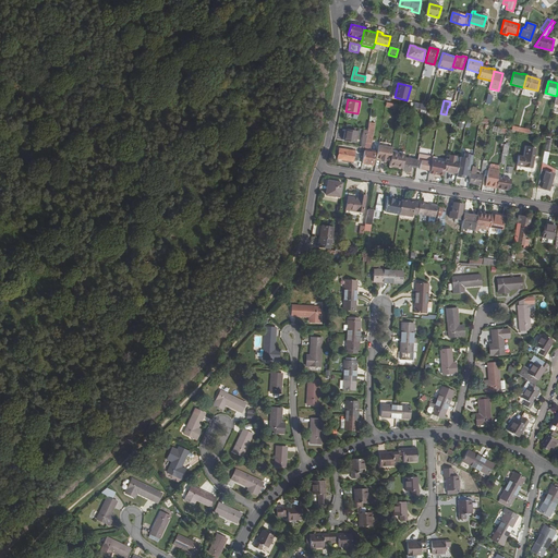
[(367,131),(365,142),(372,143),(375,124),(368,123),(367,131)]
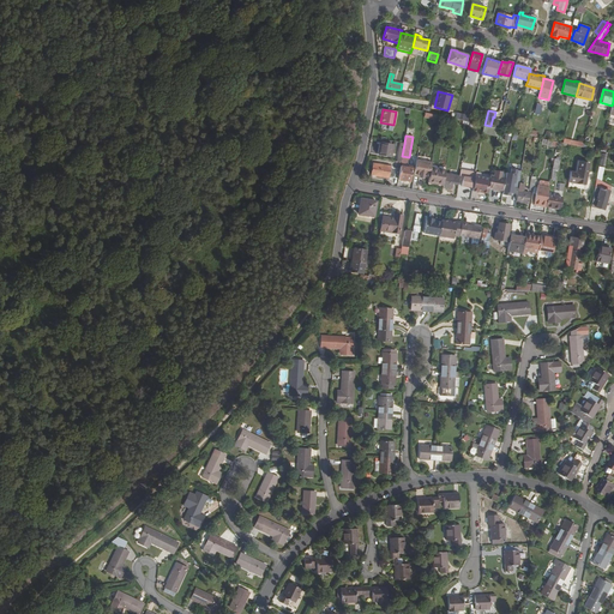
[(392,145),(381,143),(379,155),(391,157),(392,145)]
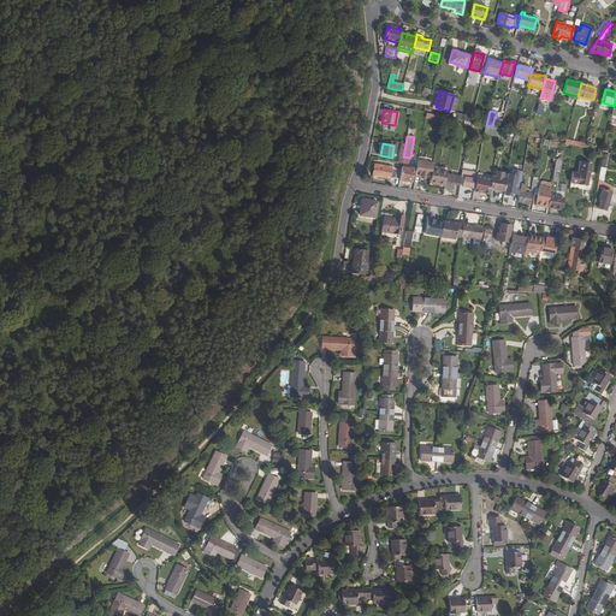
[(432,164),(418,161),(415,178),(420,178),(420,181),(430,183),(432,169),(432,164)]
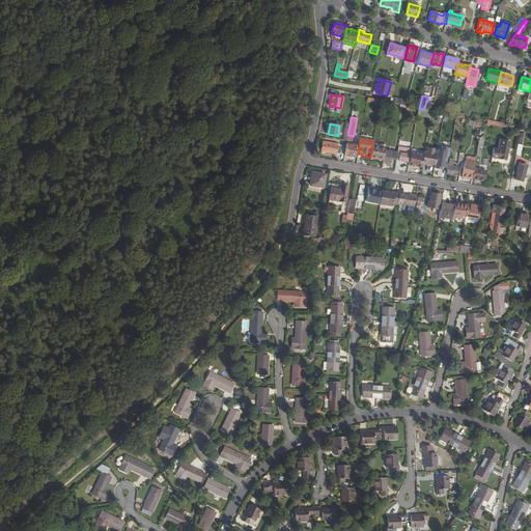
[(509,142),(500,140),(499,149),(494,148),(492,158),(506,160),(509,142)]
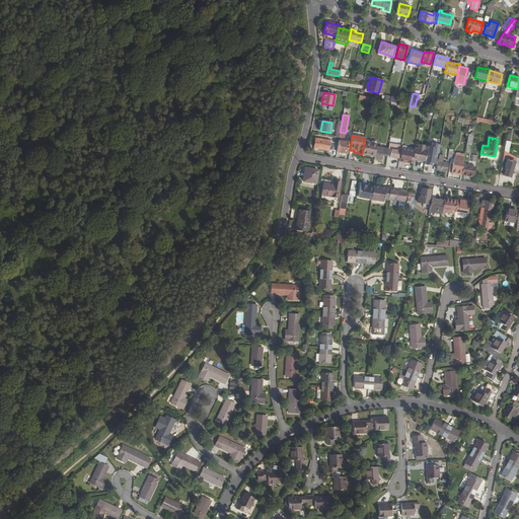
[(329,141),(315,138),(313,148),(328,150),(334,150),(335,143),(329,142),(329,141)]
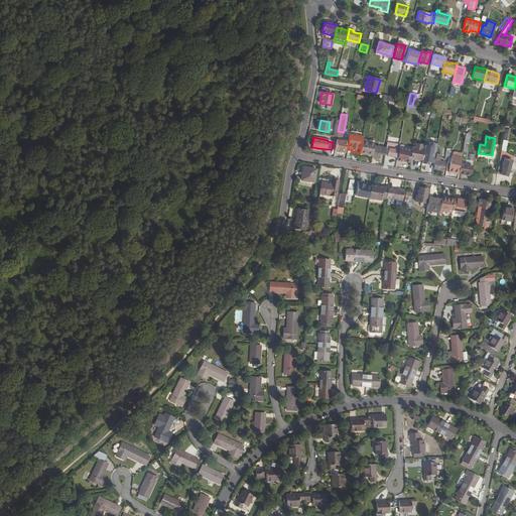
[(337,140),(335,151),(345,153),(347,141),(337,140)]
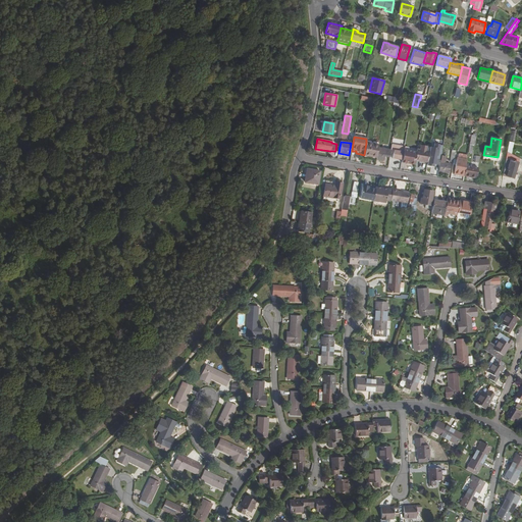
[(364,155),(376,157),(378,148),(378,145),(366,143),(364,155)]
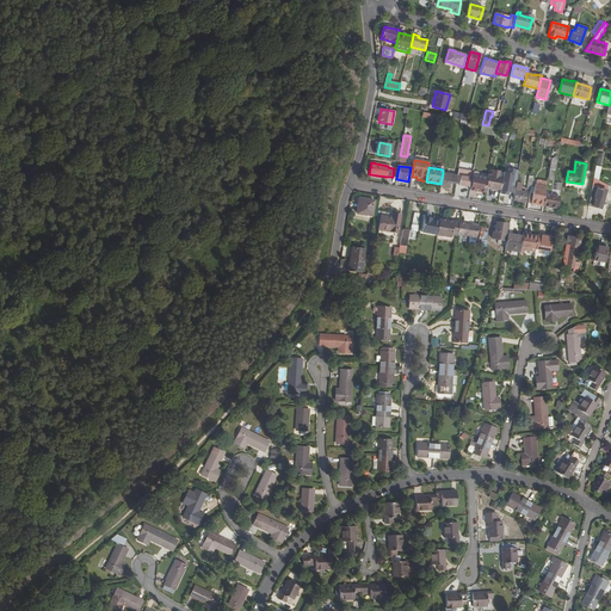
[(460,185),(470,187),(471,178),(473,171),(458,168),(457,176),(457,178),(461,179),(460,185)]
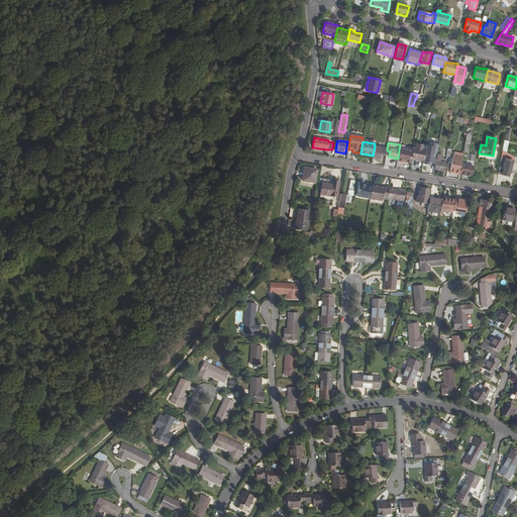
[(426,145),(423,161),(423,164),(429,165),(429,163),(431,163),(432,158),(436,159),(437,154),(439,144),(435,143),(430,142),(430,145),(426,145)]
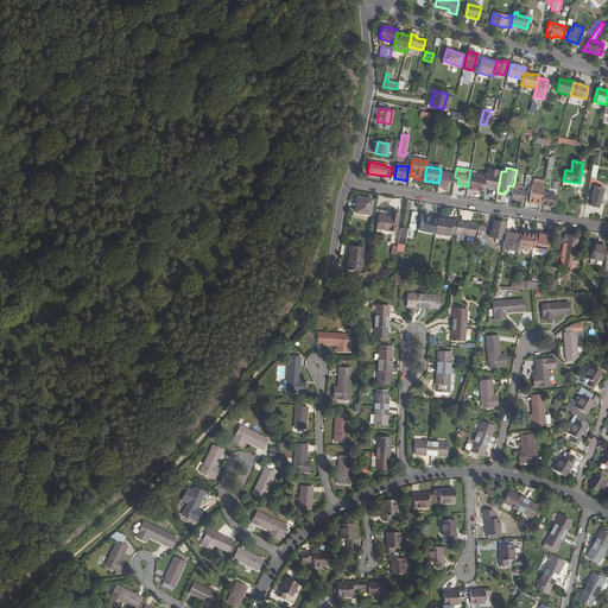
[(441,172),(438,183),(438,185),(448,188),(448,182),(454,183),(455,177),(455,175),(441,172)]
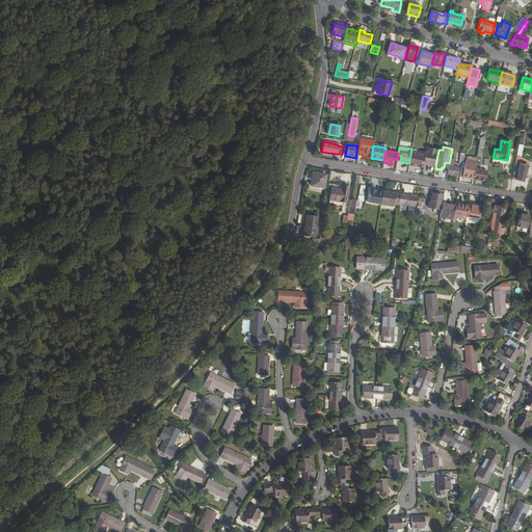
[(424,157),(423,163),(435,165),(436,158),(437,155),(425,153),(424,157)]
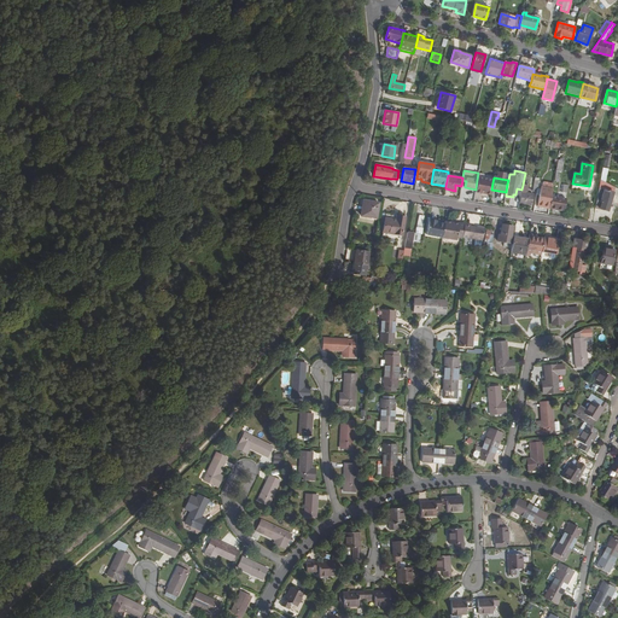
[(476,190),(476,192),(490,196),(491,190),(493,182),(477,180),(476,190)]
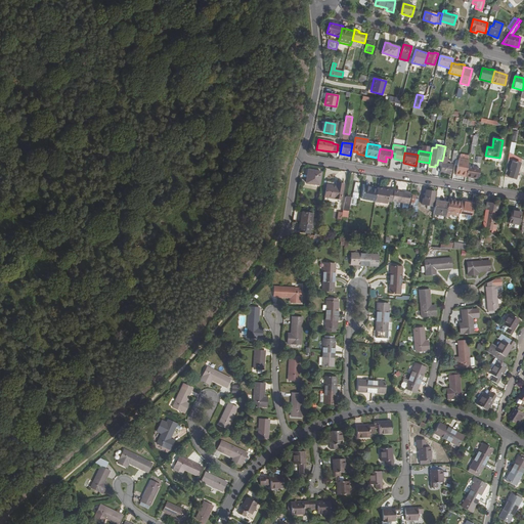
[(509,153),(505,176),(515,179),(516,175),(518,175),(519,173),(517,172),(521,159),(509,153)]
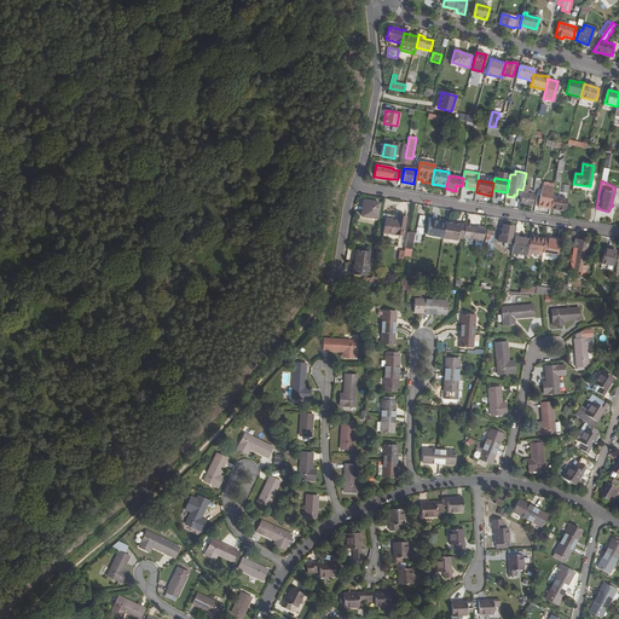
[(522,190),(520,203),(532,206),(534,194),(527,192),(528,185),(524,185),(522,190)]
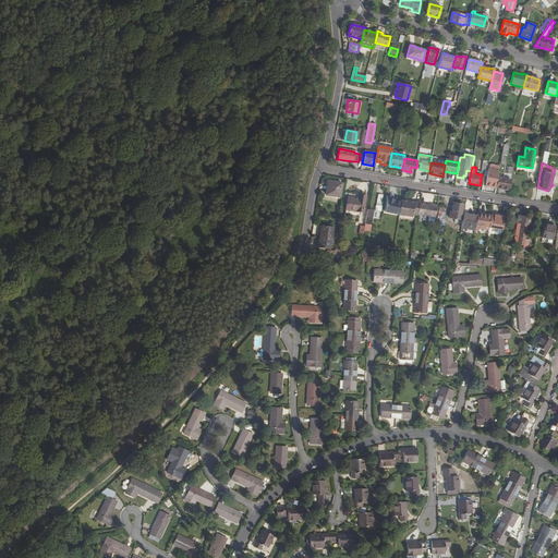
[(485,186),(496,189),(496,187),(498,177),(499,170),(489,169),(489,171),(485,170),(485,173),(483,184),(485,185),(485,186)]
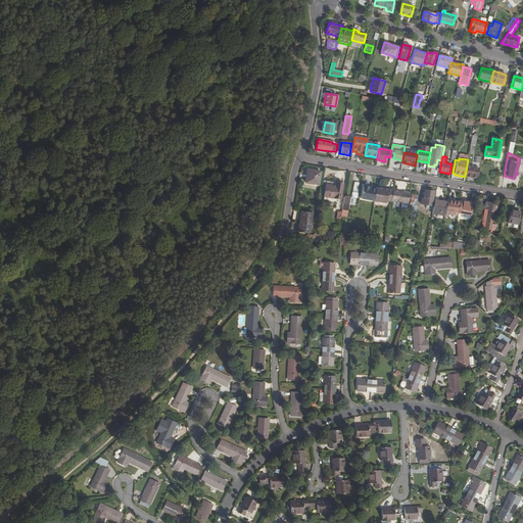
[(467,165),(465,176),(472,177),(472,178),(475,179),(476,168),(467,165)]
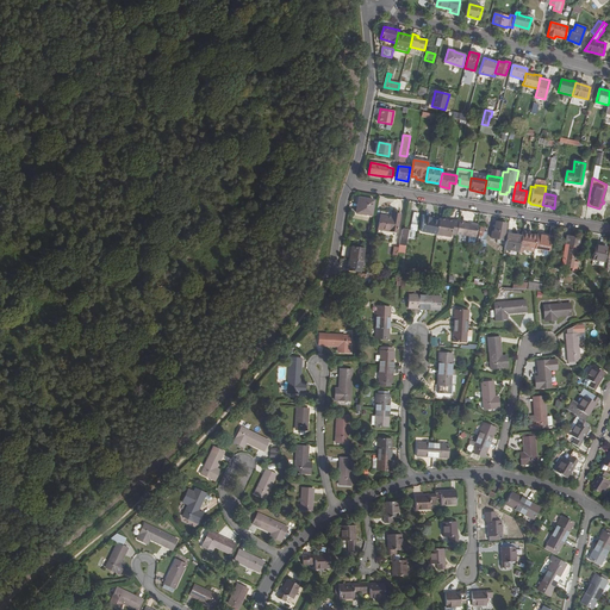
[(374,200),(359,198),(356,212),(361,213),(362,212),(372,213),(374,200)]
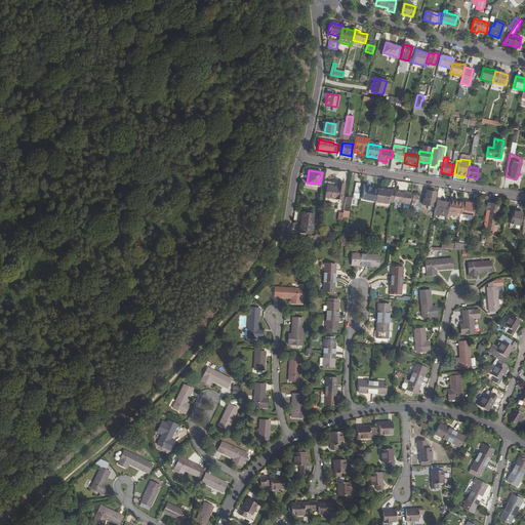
[(336,187),(327,186),(325,197),(341,200),(345,185),(337,184),(336,187)]
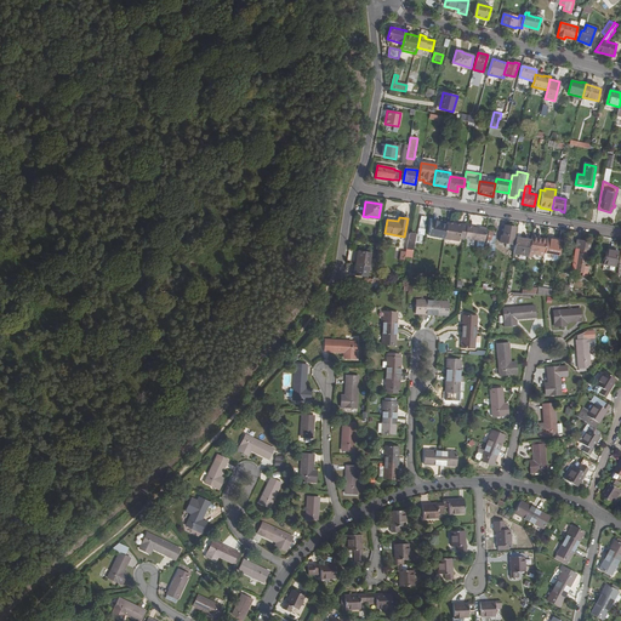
[(428,237),(444,239),(446,224),(439,223),(439,222),(431,221),(428,237)]
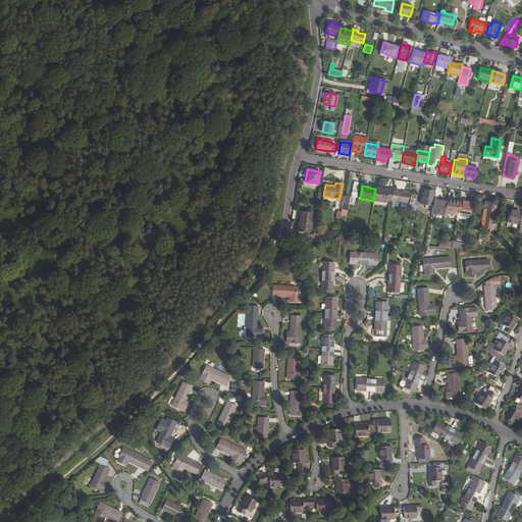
[(375,189),(373,201),(385,203),(386,201),(389,202),(390,200),(392,191),(392,189),(388,189),(387,189),(387,190),(382,189),(382,188),(375,187),(375,189)]
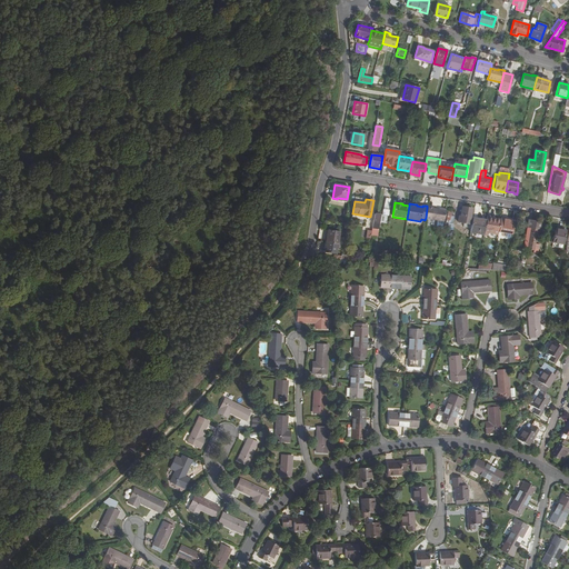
[(472,209),(462,207),(460,216),(459,216),(458,222),(463,223),(471,225),(472,218),(471,218),(472,209)]
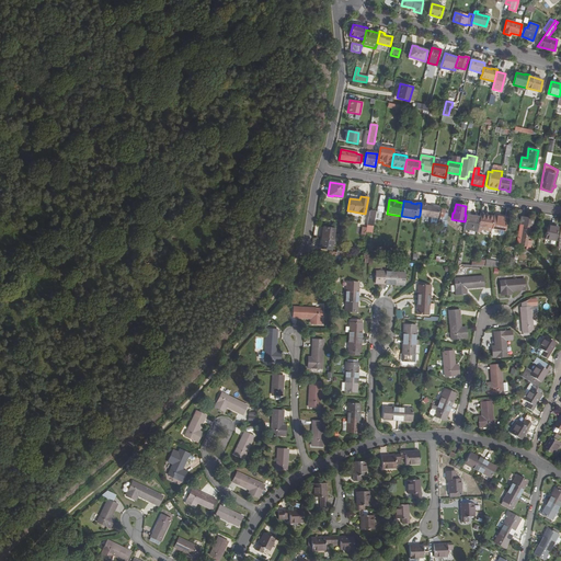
[(421,205),(420,215),(432,217),(437,218),(439,208),(433,207),(433,206),(427,205),(426,206),(421,205)]
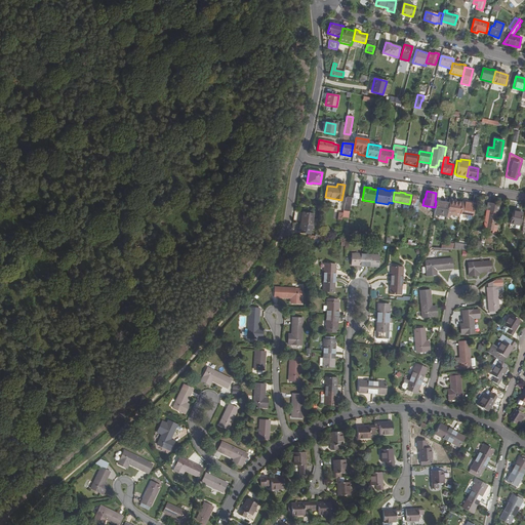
[(344,213),(342,216),(348,217),(349,211),(350,205),(357,206),(358,199),(353,198),(347,197),(346,203),(345,203),(344,213)]
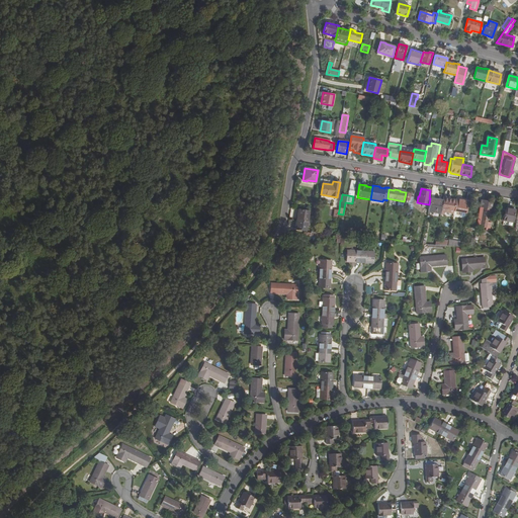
[(442,200),(441,211),(453,213),(454,211),(455,200),(449,199),(447,199),(447,197),(443,197),(442,200)]
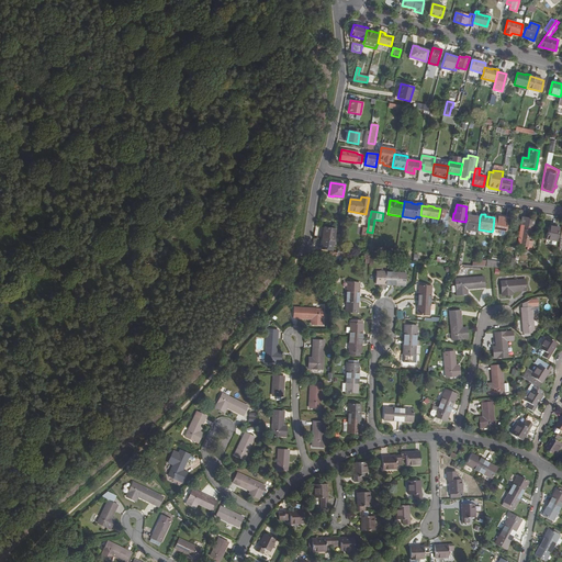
[(465,225),(464,229),(478,232),(479,229),(480,217),(467,215),(465,222),(465,225)]
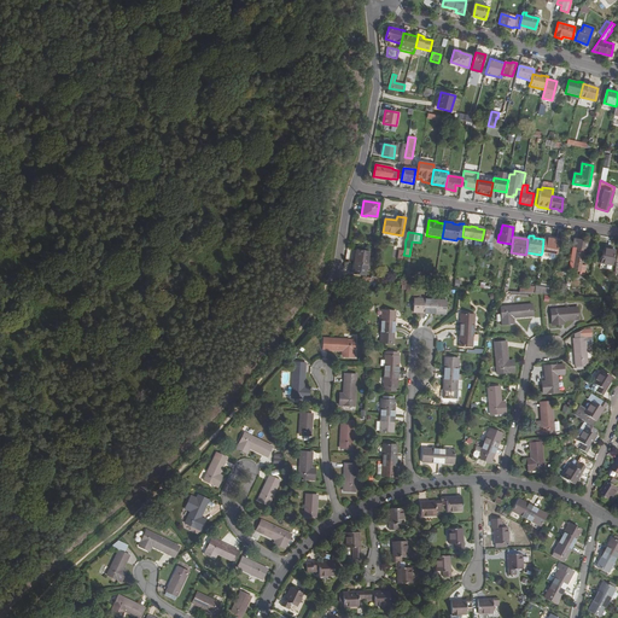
[(543,239),(542,252),(557,255),(559,240),(543,238),(543,239)]
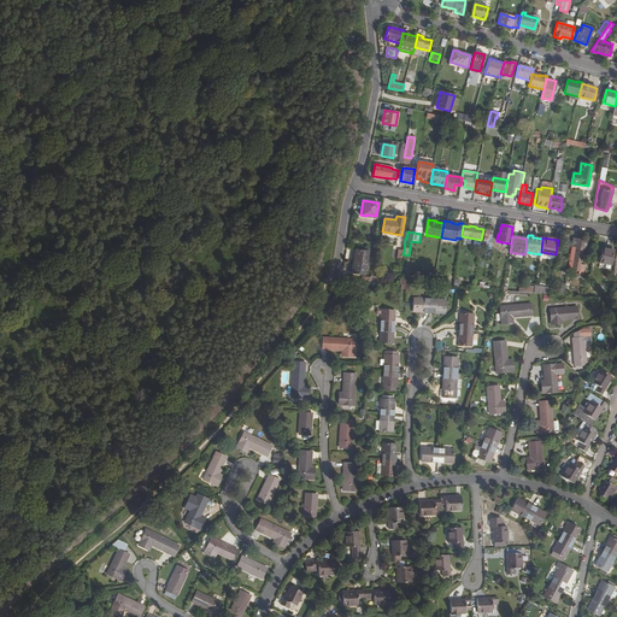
[(573,239),(568,270),(580,271),(581,264),(583,248),(585,248),(586,241),(573,239)]
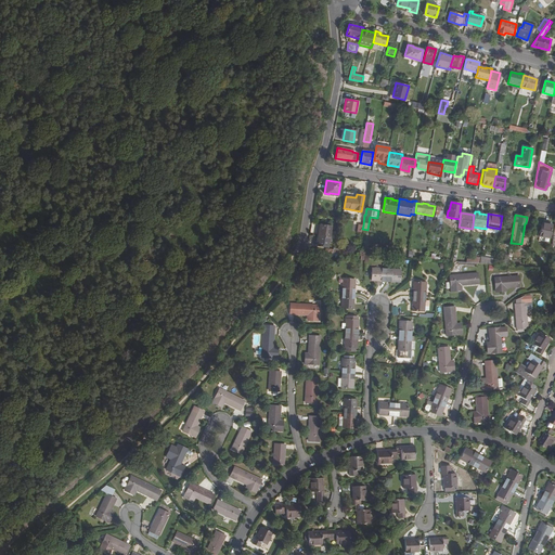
[(552,224),(544,223),(542,230),(540,230),(539,236),(549,237),(552,224)]
